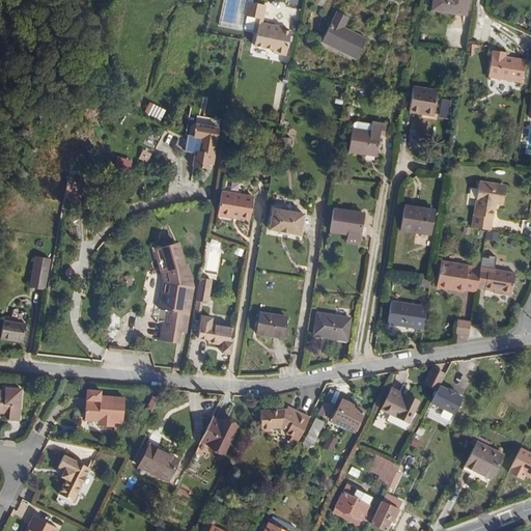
[(434,0),(432,9),(466,15),(468,0),(434,0)]
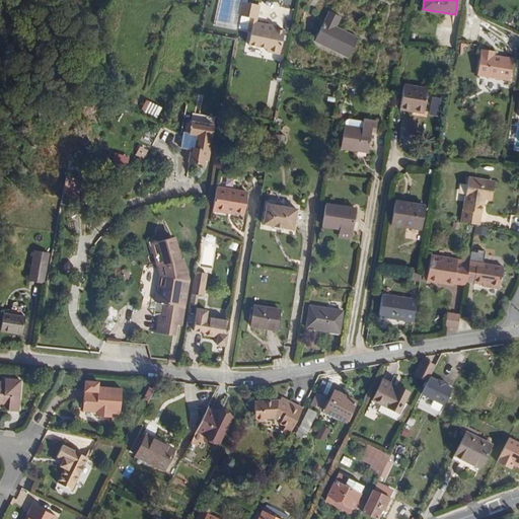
[(267,52),(280,54),(284,30),(275,29),(268,27),(269,25),(256,22),(260,5),(242,2),(239,15),(251,17),(253,18),(251,30),(248,45),(268,49),(267,52)]
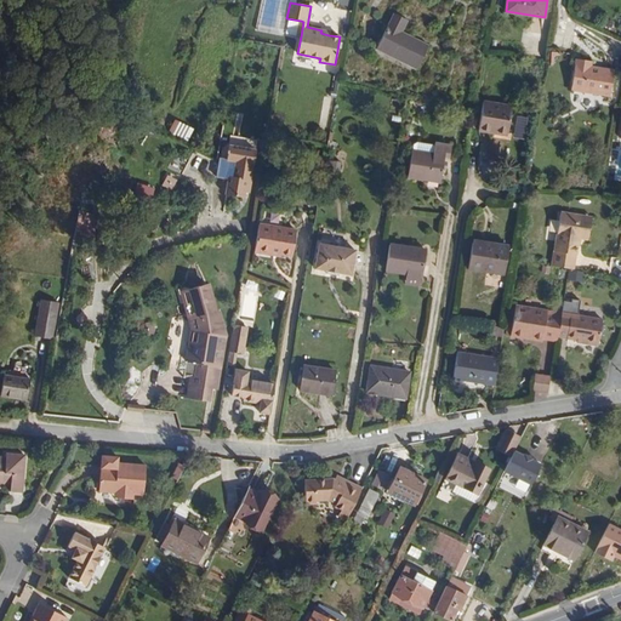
[(408,21),(394,13),(376,49),(417,69),(428,46),(402,32),(408,21)]
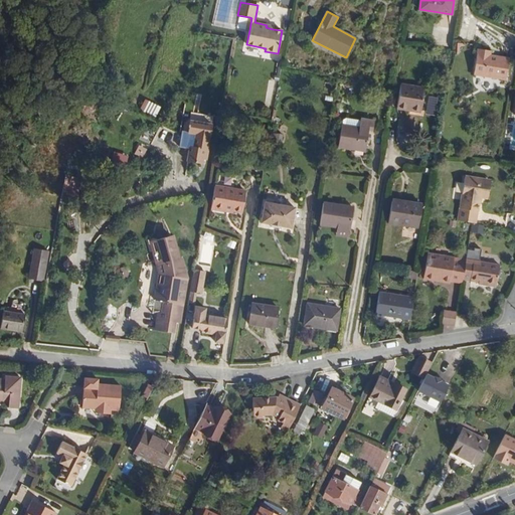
[(478,48),(474,74),(506,79),(509,58),(490,55),(491,50),(478,48)]
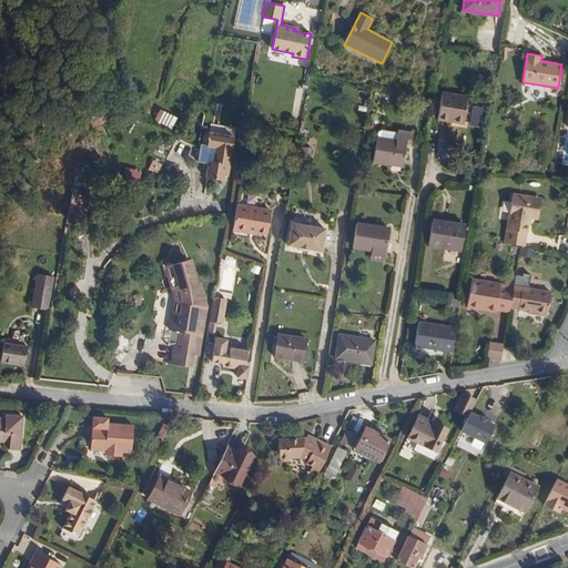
[(468,98),(442,93),(437,120),(452,122),(453,117),(465,119),(468,98)]
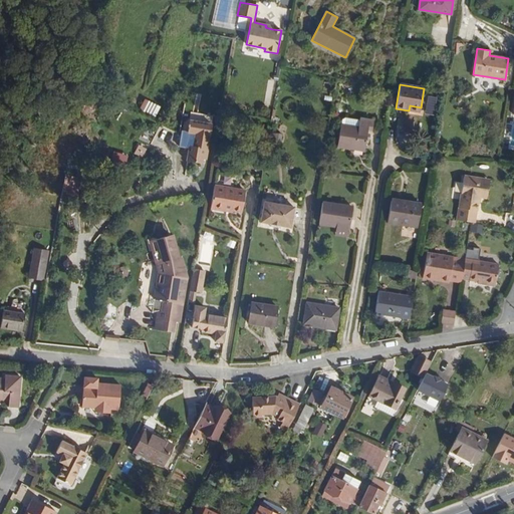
[(155,116),(159,108),(145,100),(140,109),(155,116)]
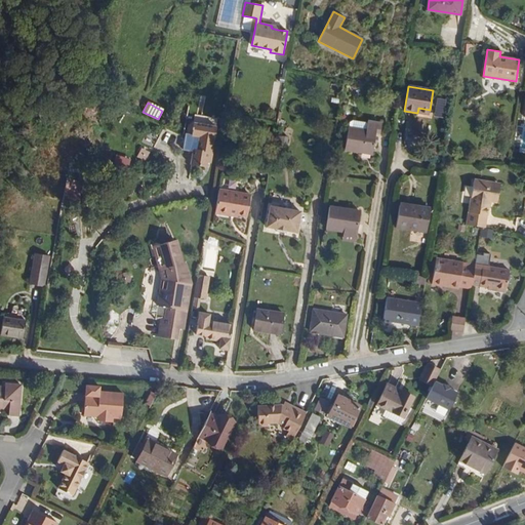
[(366,130),(348,127),(345,150),(372,154),(375,132),(380,133),(381,123),(367,121),(366,130)]
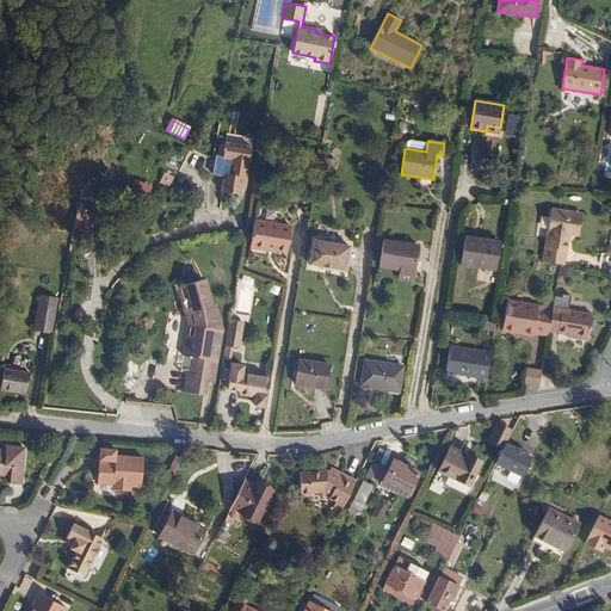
[(245,179),(251,150),(224,146),(222,159),(232,161),(228,176),(224,176),(223,179),(221,193),(239,197),(241,187),(245,187),(246,179),(245,179)]
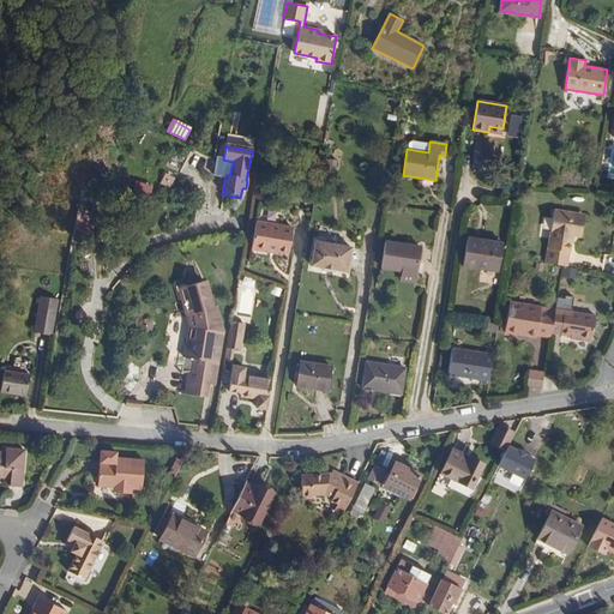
[(229,176),(233,162),(223,160),(216,158),(212,178),(224,180),(226,176),(229,176)]
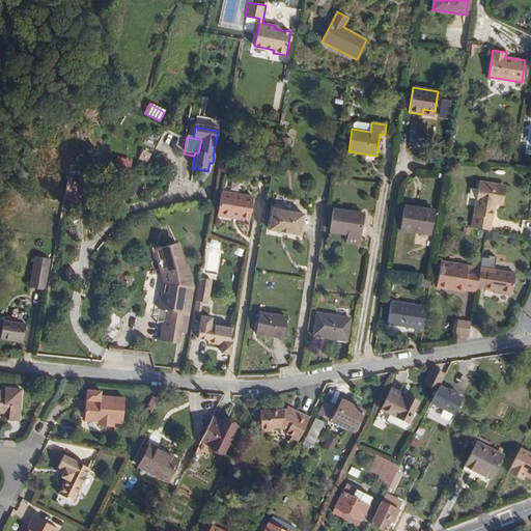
[(81,182),(68,177),(64,201),(81,202),(81,182)]
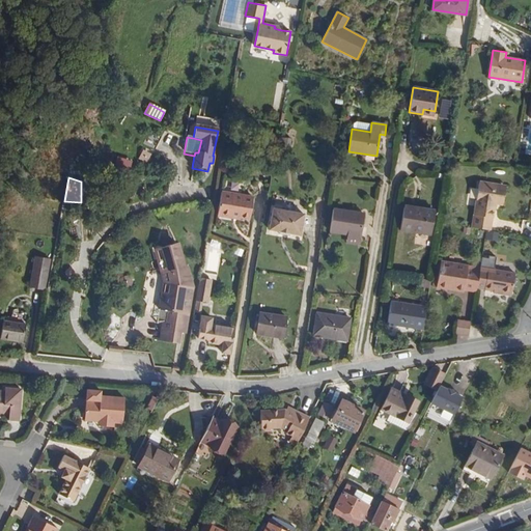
[(472,227),(491,230),(495,203),(500,204),(503,186),(479,182),(472,227)]
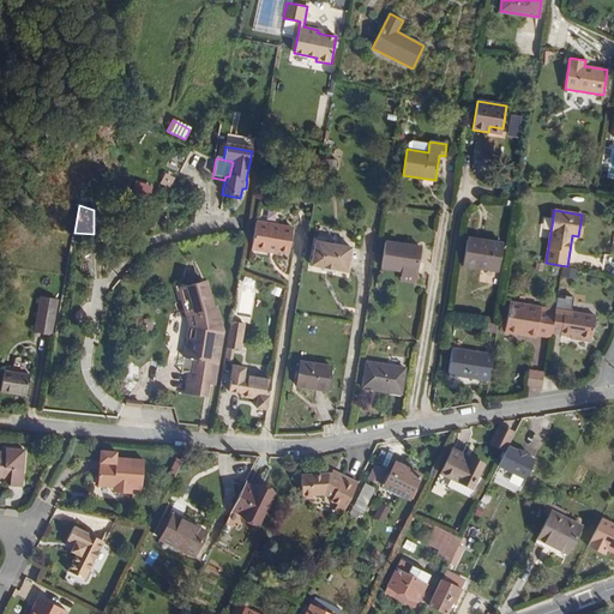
[(293,228),(256,222),(252,250),(270,252),(270,250),(289,253),(293,228)]
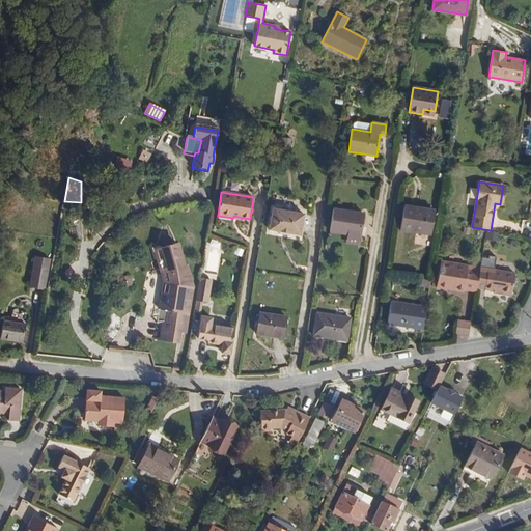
[(304,214),(273,208),(269,229),(279,231),(289,233),(300,235),(304,214)]
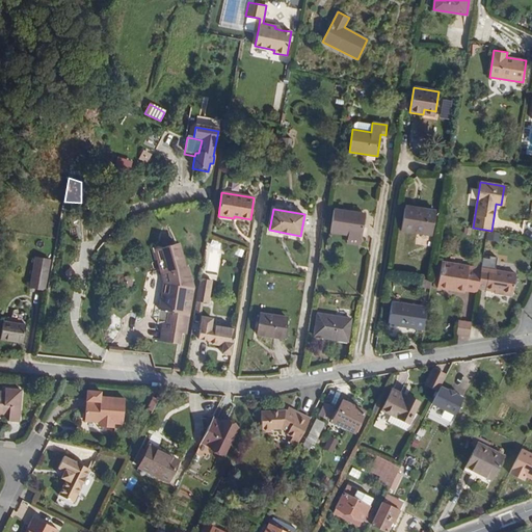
[(431,236),(435,211),(423,209),(423,211),(404,209),(401,231),(431,236)]
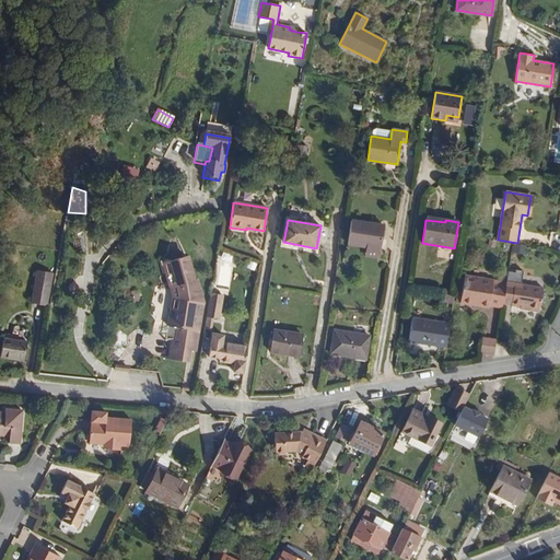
[(381,248),(384,225),(351,221),(348,244),(366,247),(378,248),(381,248)]
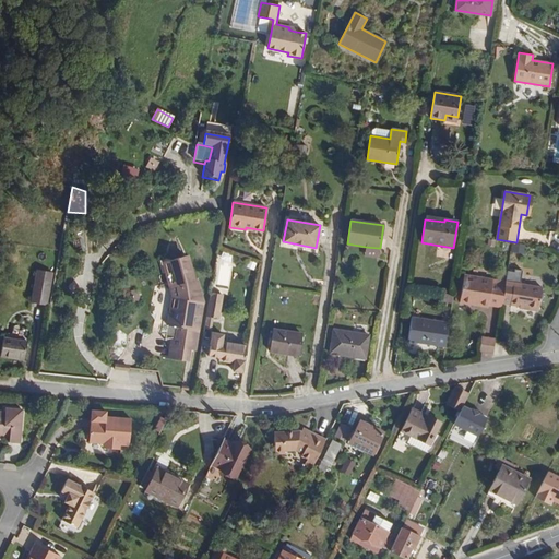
[(376,258),(378,248),(366,247),(365,256),(376,258)]
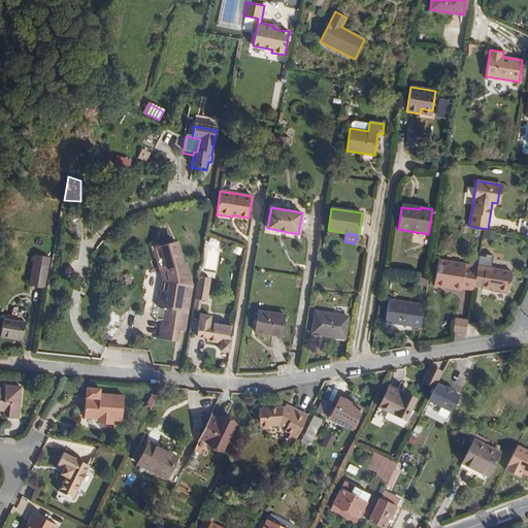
[(164,279),(162,281),(159,301),(161,303),(160,307),(169,309),(168,319),(163,321),(161,336),(154,335),(154,337),(176,340),(178,330),(180,319),(179,318),(178,317),(179,310),(187,311),(192,285),(186,264),(182,265),(175,241),(161,246),(164,257),(158,259),(160,265),(158,265),(160,272),(161,272),(164,279)]
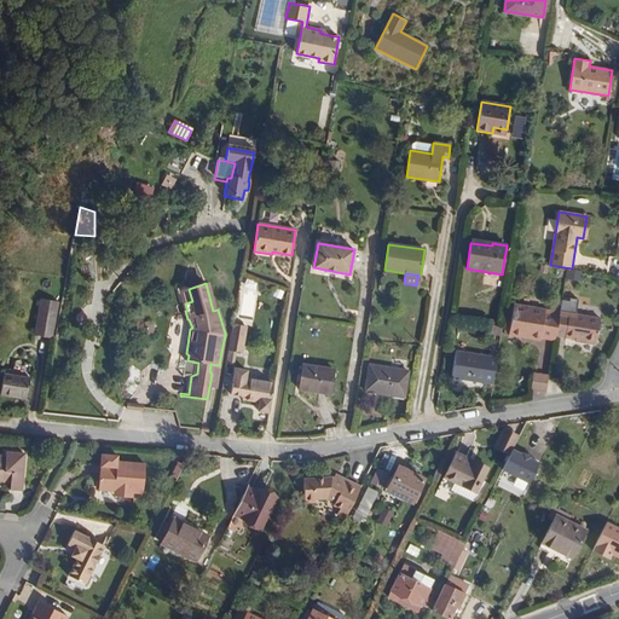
[(181,290),(185,304),(192,301),(189,289),(181,290)]
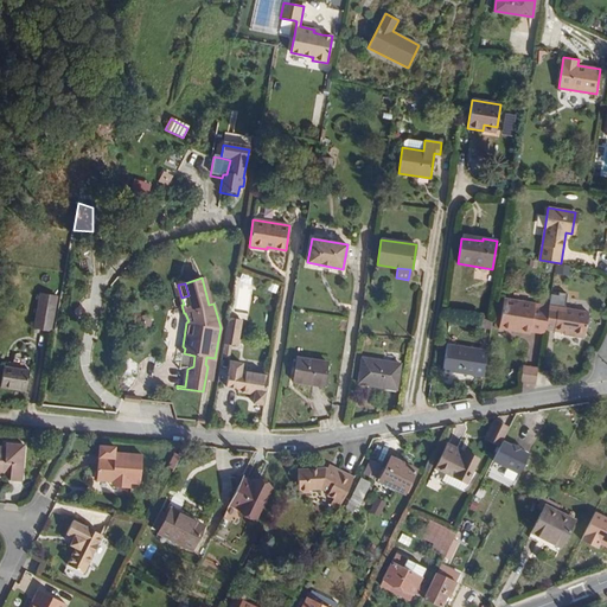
[(33,328),(46,331),(53,295),(40,293),(33,328)]
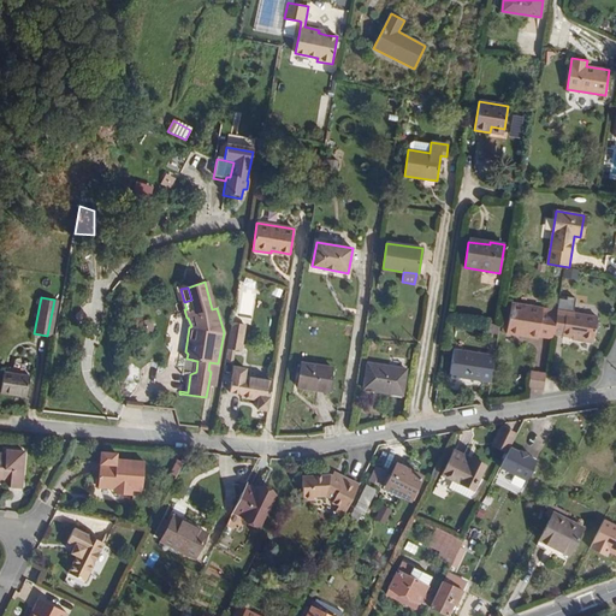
[(557,311),(558,304),(549,302),(548,312),(557,313),(557,311)]
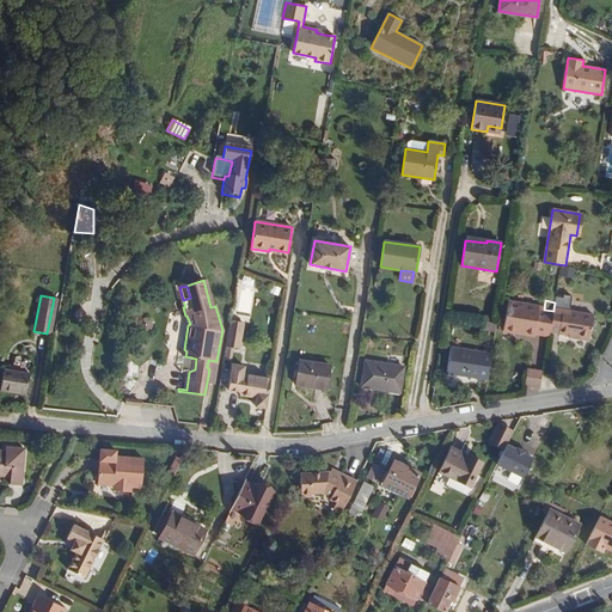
[(534,335),(549,336),(550,332),(554,311),(544,310),(538,308),(539,306),(507,301),(503,331),(534,336),(534,335)]
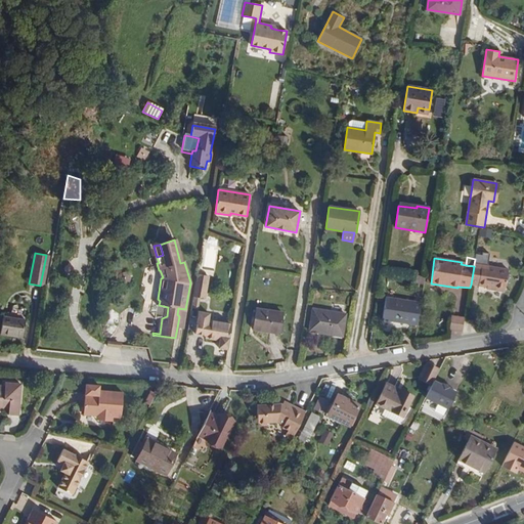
[(509,269),(474,264),(474,266),(471,285),(487,287),(492,288),(492,290),(505,292),(509,269)]
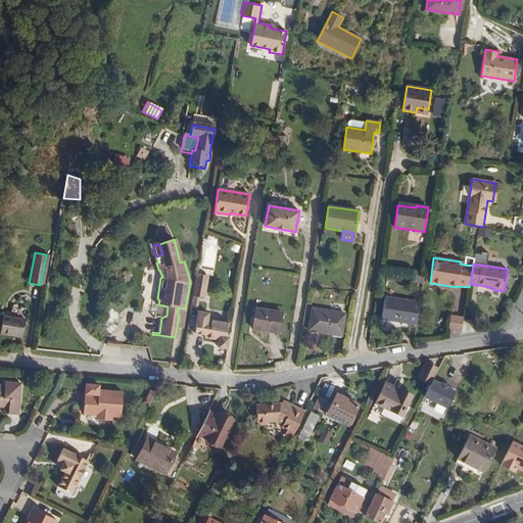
[(207,275),(197,274),(193,296),(203,298),(207,275)]
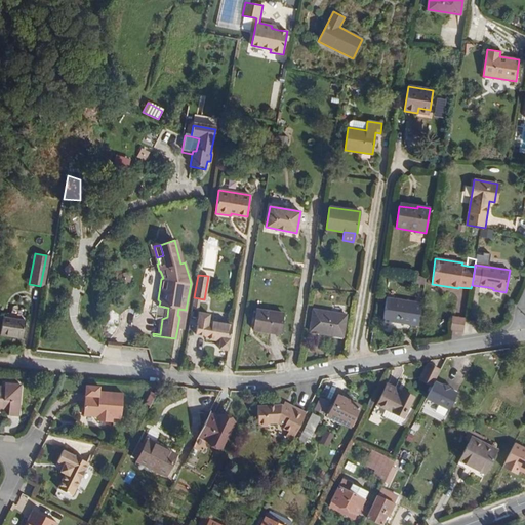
[(427,277),(414,275),(413,283),(425,284),(427,277)]
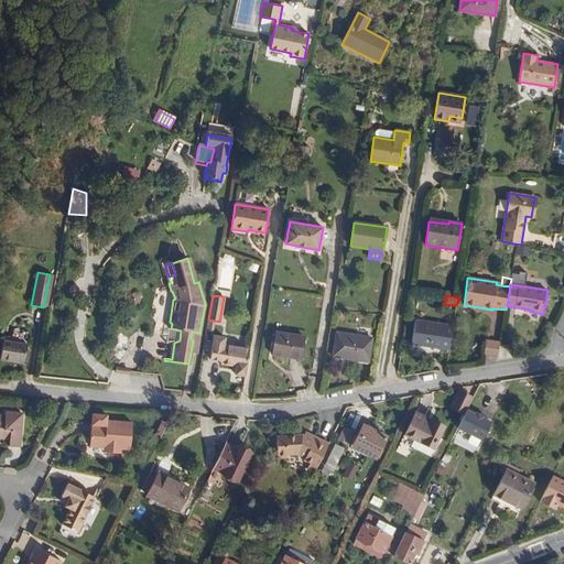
[(412,344),(449,349),(453,326),(415,321),(412,344)]
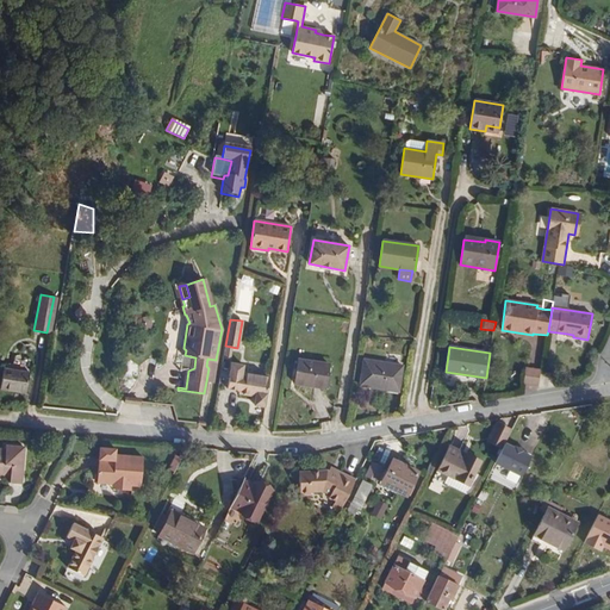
[(212,381),(216,360),(207,359),(206,366),(207,367),(209,368),(206,381),(212,381)]
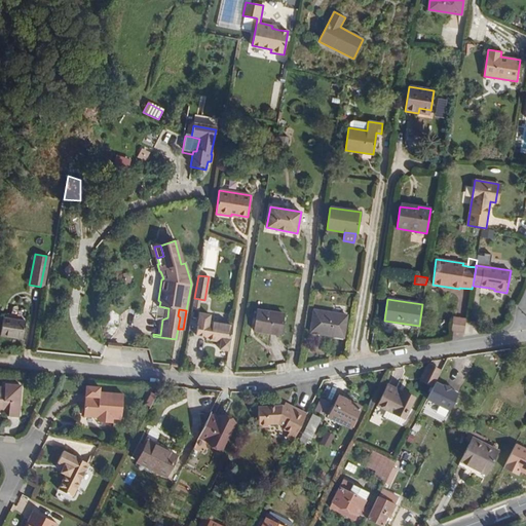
[(257,309),(254,331),(280,335),(284,313),(257,309)]
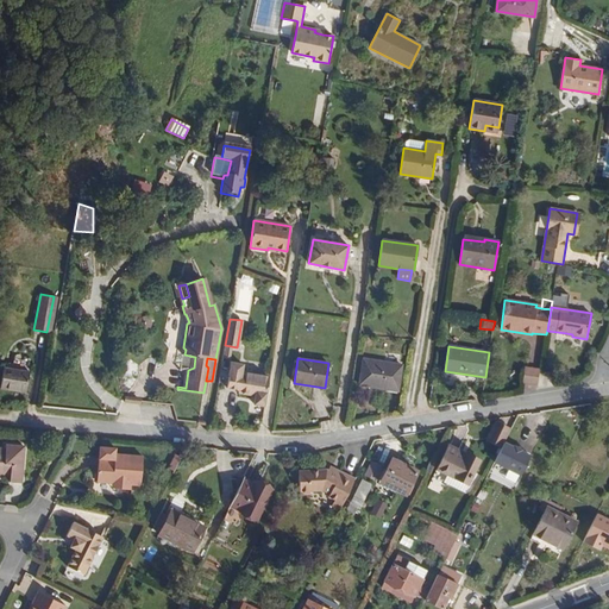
[(363,359),(359,384),(397,390),(401,365),(363,359)]
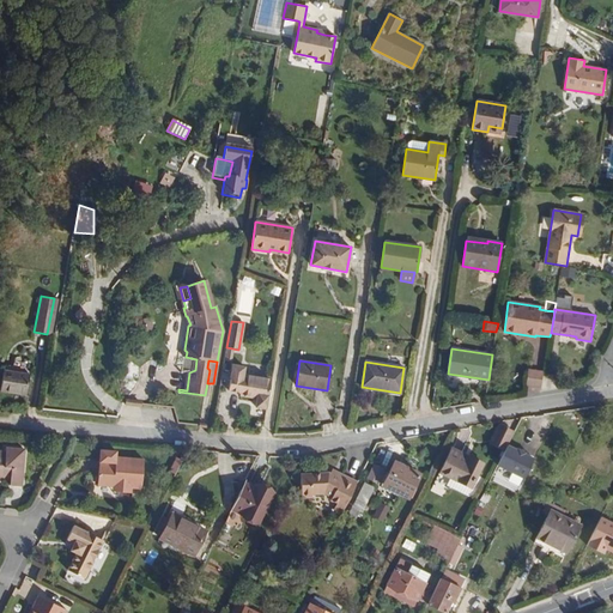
[(255,407),(266,408),(271,378),(244,374),(244,369),(235,366),(231,390),(241,392),(240,395),(258,398),(255,407)]
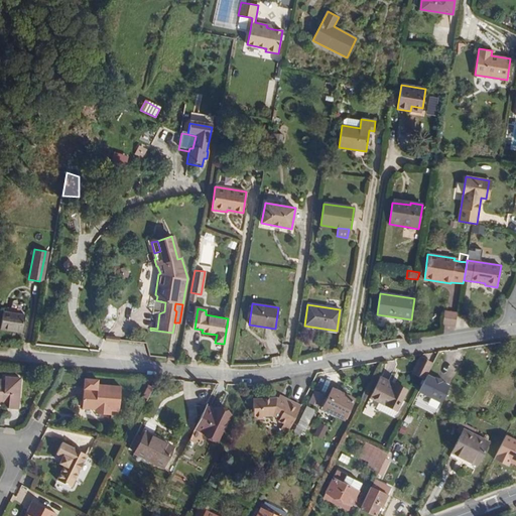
[(3,312),(1,329),(22,332),(24,315),(3,312)]
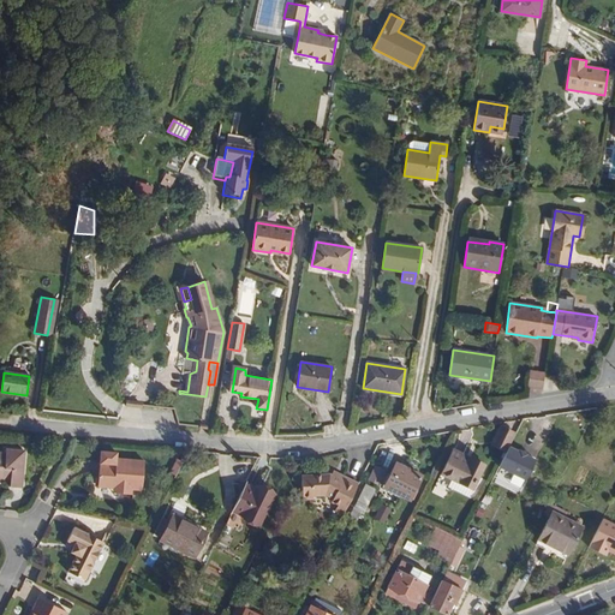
[(542,389),(544,377),(530,375),(529,388),(542,389)]
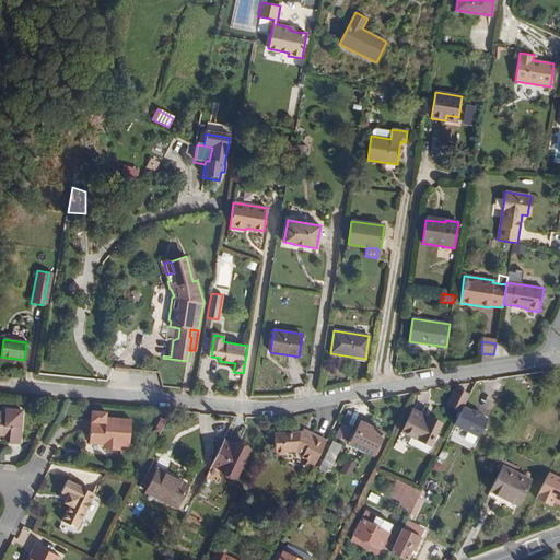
[(447,405),(461,411),(469,394),(456,388),(447,405)]
